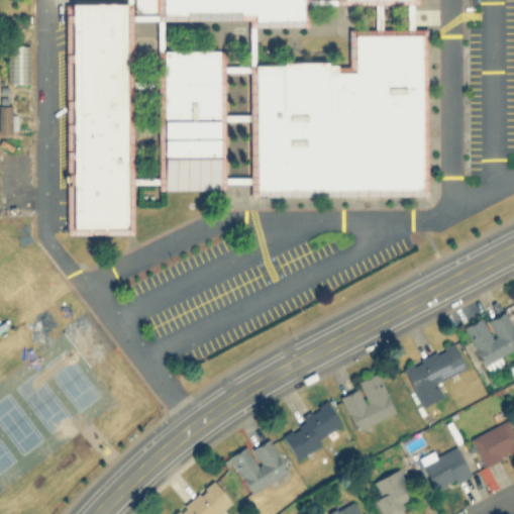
[(420,0),(420,5),(415,5),(415,30),(429,30),(429,196),(253,196),(253,186),(227,186),(227,191),(161,191),(161,186),(135,186),(135,236),(68,236),(68,0),(420,0)]
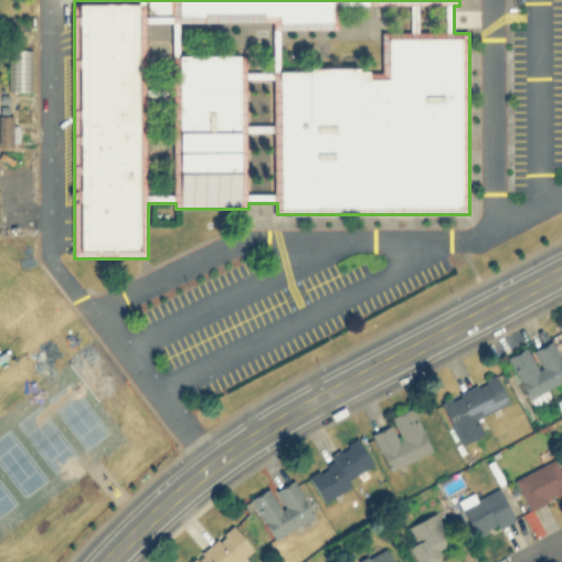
[(530,401),(561,385),(561,353),(555,341),(532,353),(530,349),(509,359),(530,401)]
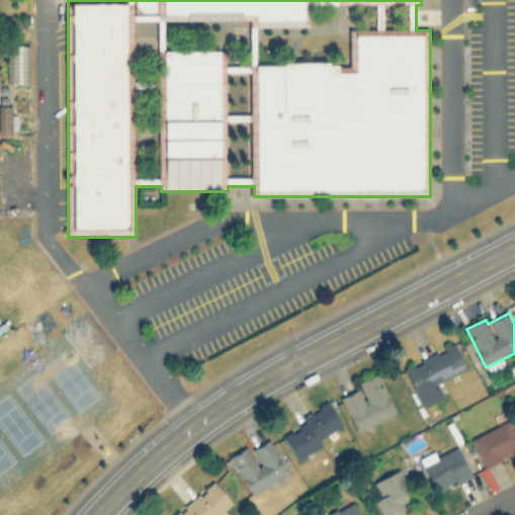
[(423,410),(447,399),(440,382),(467,371),(457,346),(405,367),(423,410)]
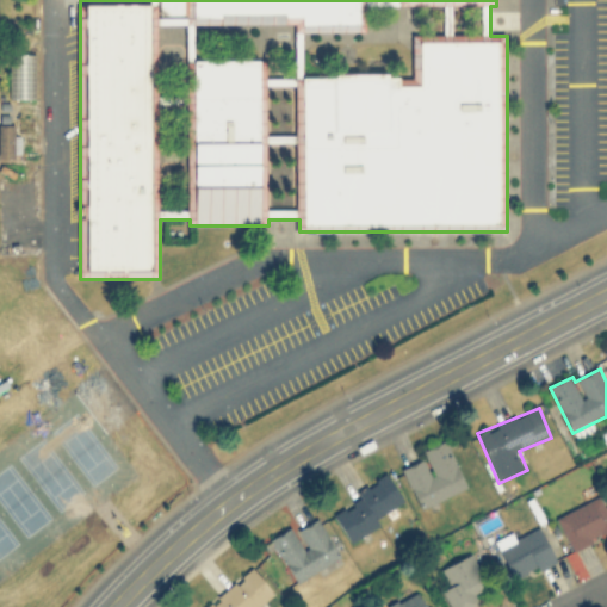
[(448,443),(425,452),(427,458),(403,468),(420,511),(469,491),(448,443)]
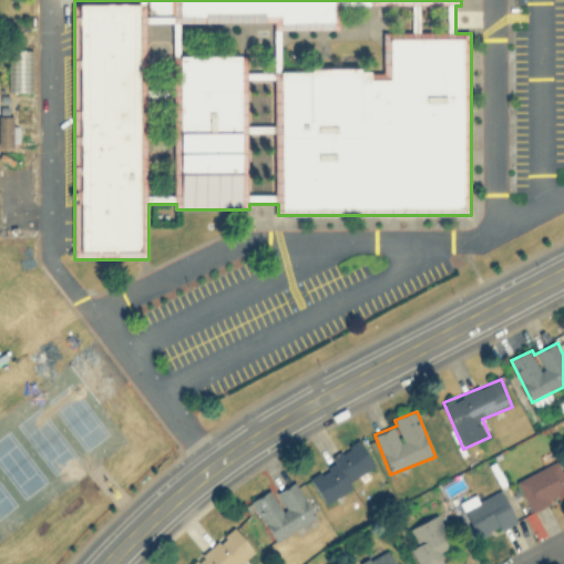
[(326,504),(379,471),(362,443),(308,475),(326,504)]
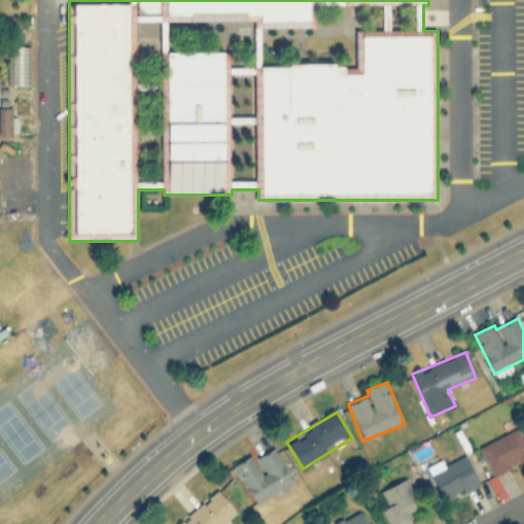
[(523,439),(520,430),(482,447),(494,476),(523,462),(523,439)]
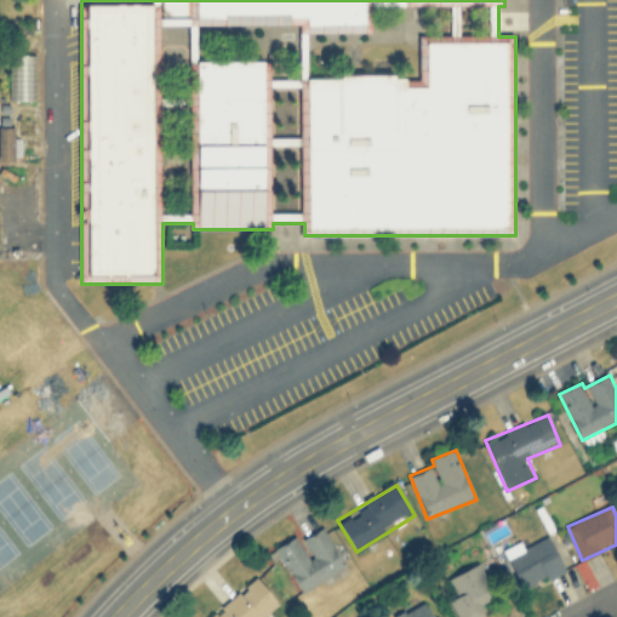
[(275,550),(302,595),(348,569),(325,529),(301,542),(297,537),(275,550)]
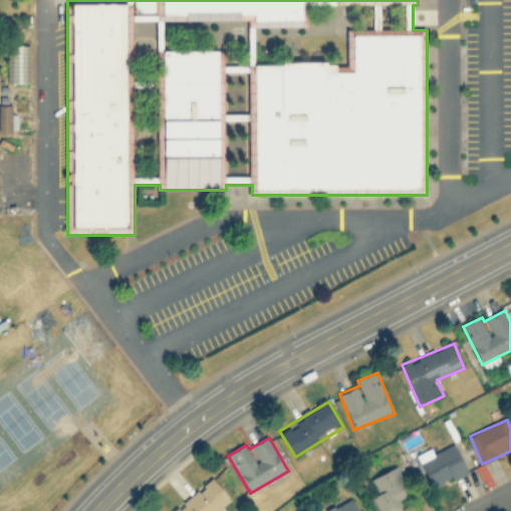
[(421,462),(433,491),(469,475),(456,446),(421,462)]
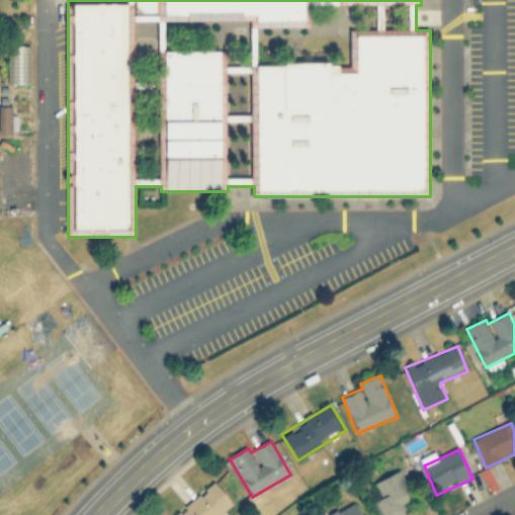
[(407,514),(404,505),(415,500),(402,471),(372,485),(385,514),(407,514)]
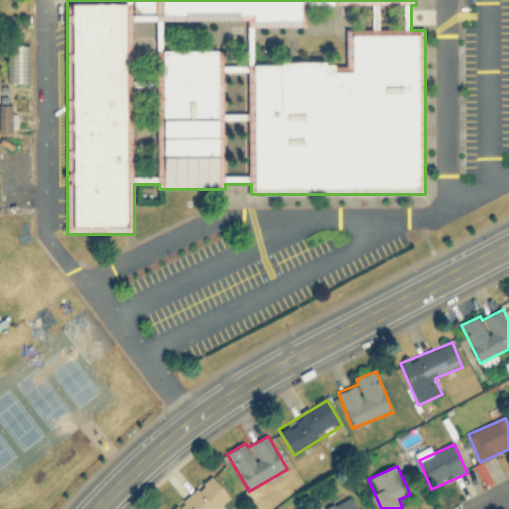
[(221,508),(232,500),(213,477),(175,508),(221,508)]
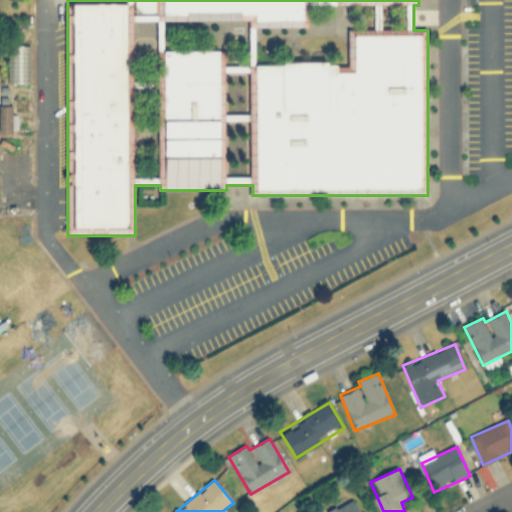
[(359,511),(354,500),(330,511),(359,511)]
